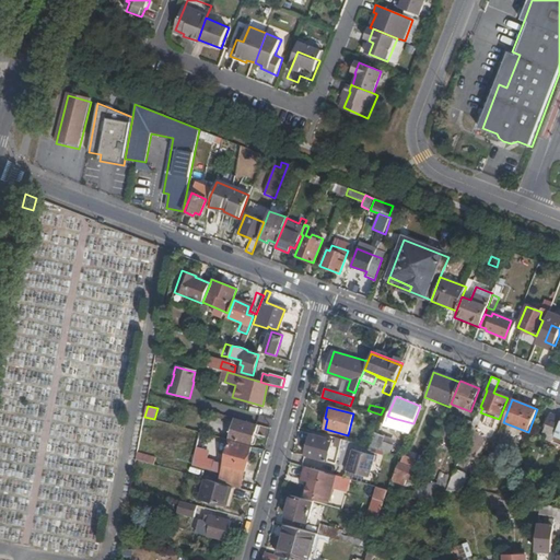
[(559,445),(559,418),(550,415),(543,433),(555,438),(553,442),(559,445)]
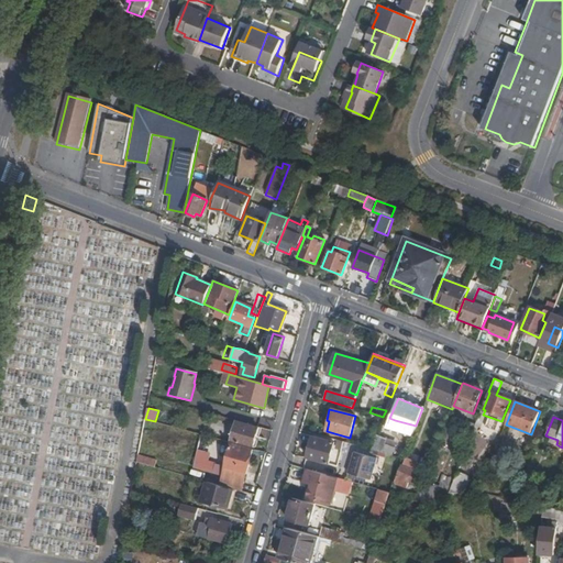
[(411,437),(416,426),(395,420),(392,431),(411,437)]
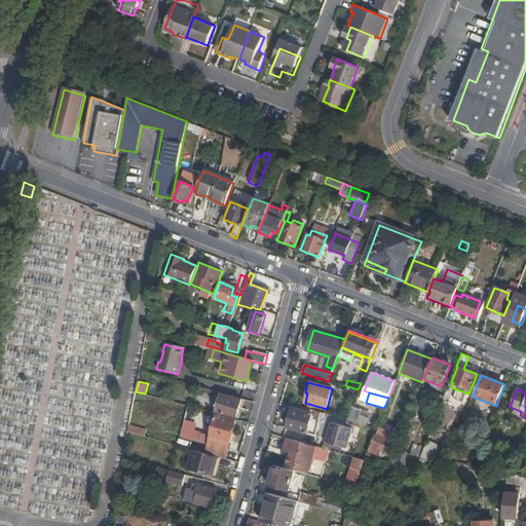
[(441,406),(444,397),(437,393),(434,403),(441,406)]
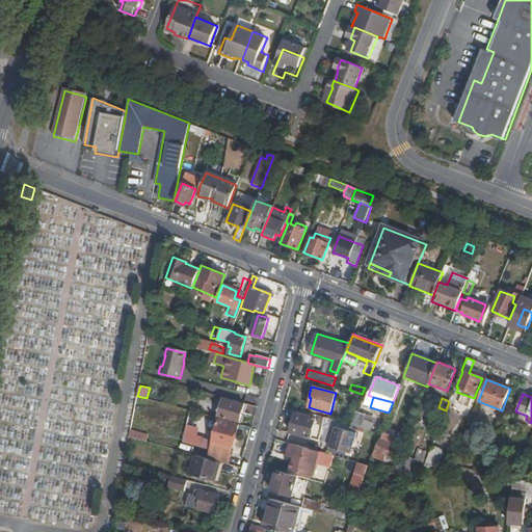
[(243,404),(223,399),(218,417),(239,423),(243,404)]
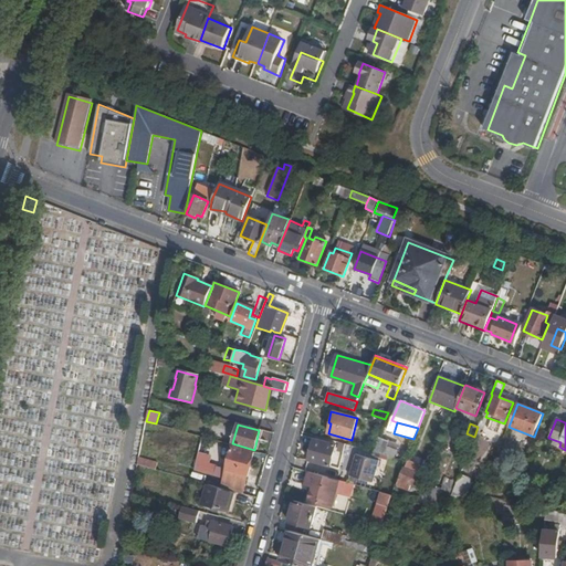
[(388,441),(377,438),(371,452),(394,458),(395,452),(396,449),(386,446),(388,441)]
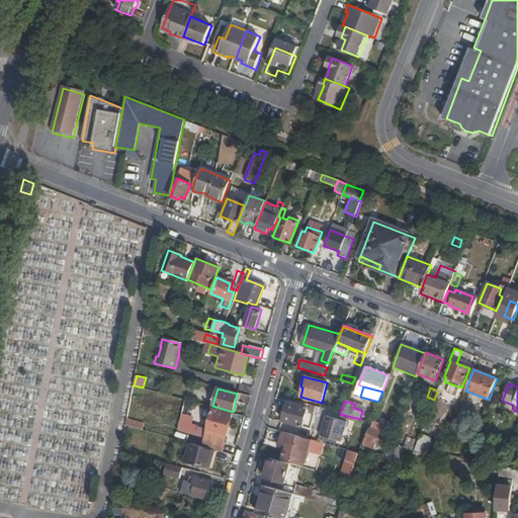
[(283,422),(301,427),(308,407),(288,402),(283,422)]
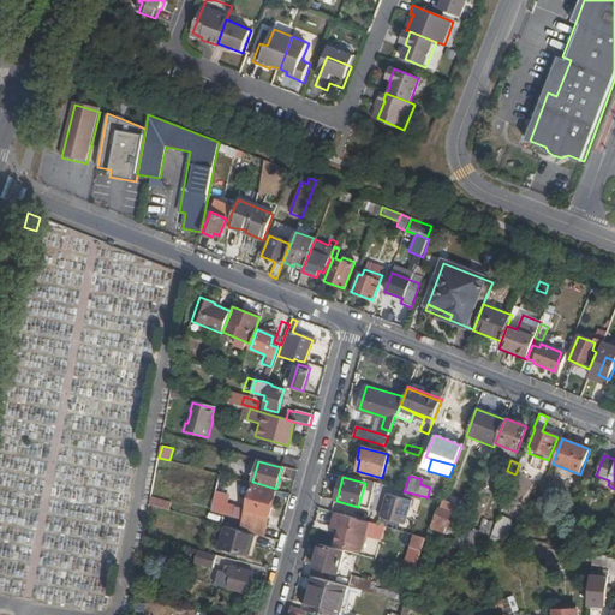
[(252,485),(244,482),(240,497),(248,500),(252,485)]
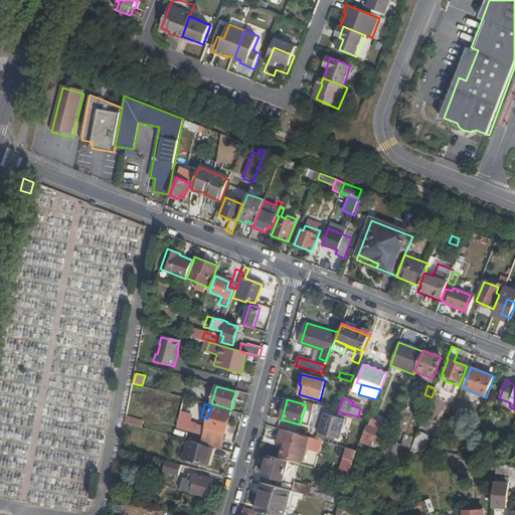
[(314,404),(313,409),(321,412),(323,406),(314,404)]
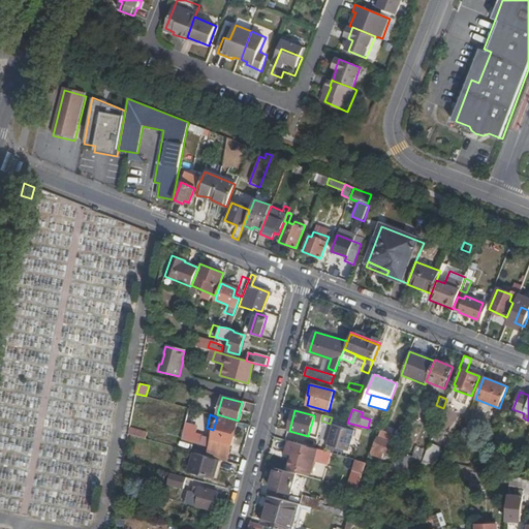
[(213,430),(208,447),(228,453),(237,424),(217,417),(213,430)]
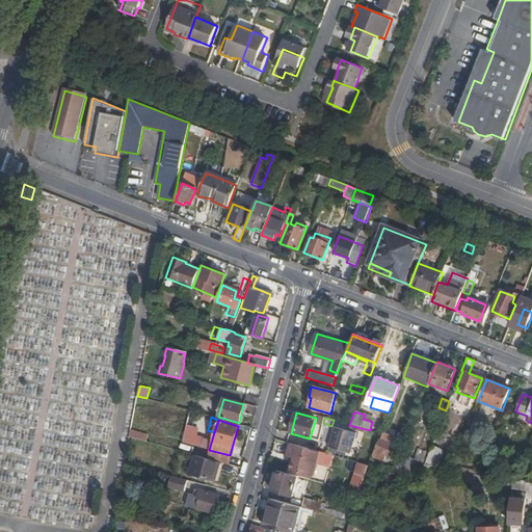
[(148,434),(130,429),(129,436),(147,442),(148,434)]
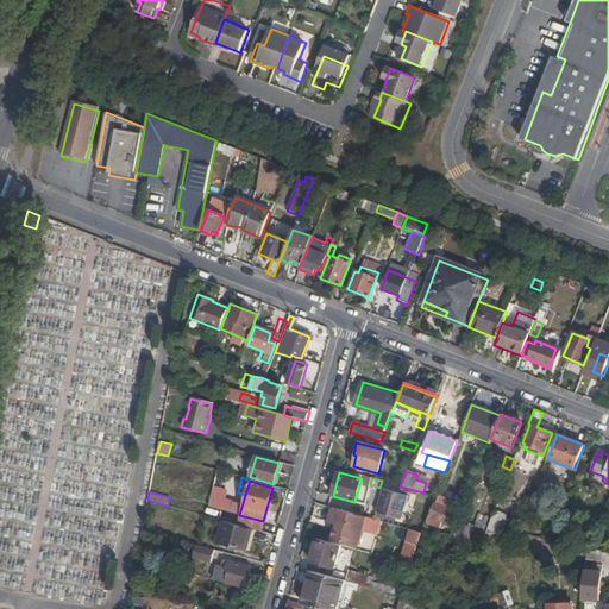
[(407,498),(382,491),(376,513),(400,520),(407,498)]
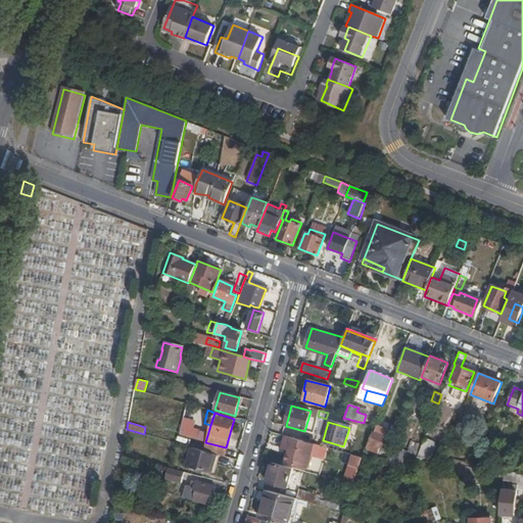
[(388,450),(391,443),(372,436),(367,448),(372,450),(374,445),(388,450)]
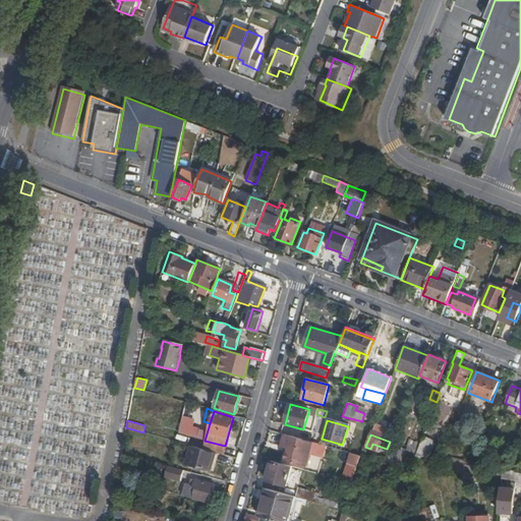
[(312,443),(292,437),(289,449),(297,451),(293,463),(305,467),(312,443)]
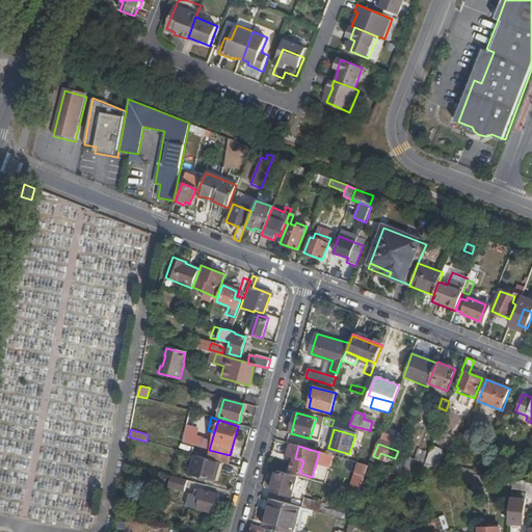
[(230,455),(209,450),(207,458),(219,462),(222,463),(227,464),(230,455)]
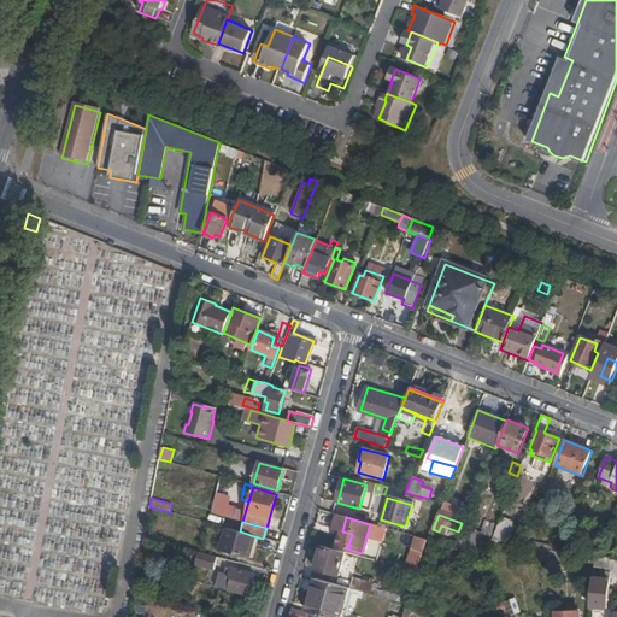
[(494,533),(497,527),(485,522),(482,528),(494,533)]
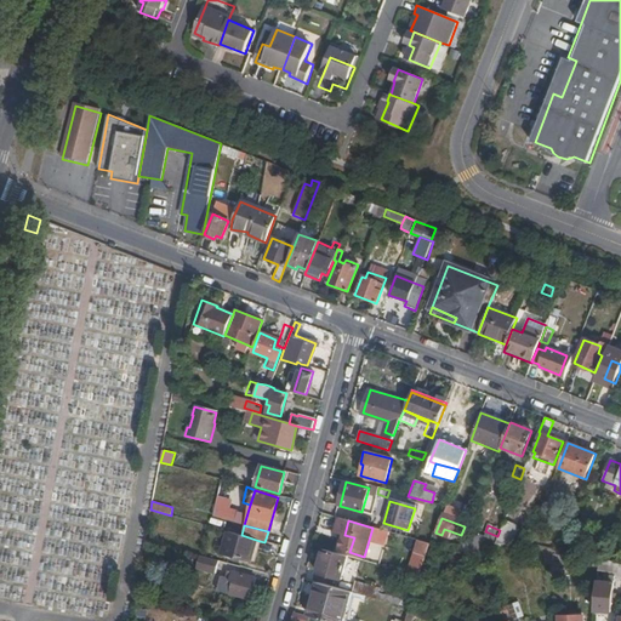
[(391,533),(379,529),(376,542),(397,548),(399,537),(389,535),(391,533)]
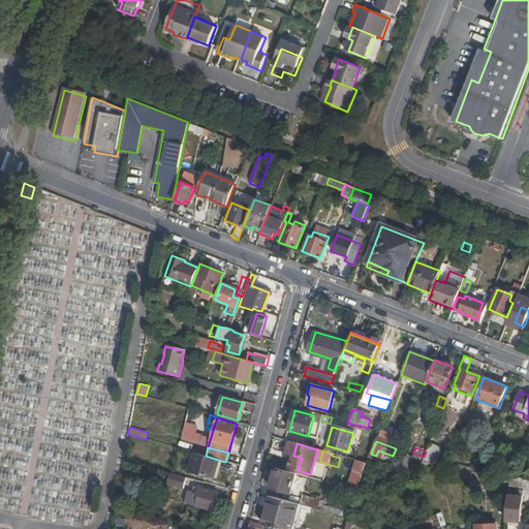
[(206,456),(193,453),(188,471),(213,477),(218,460),(206,456)]
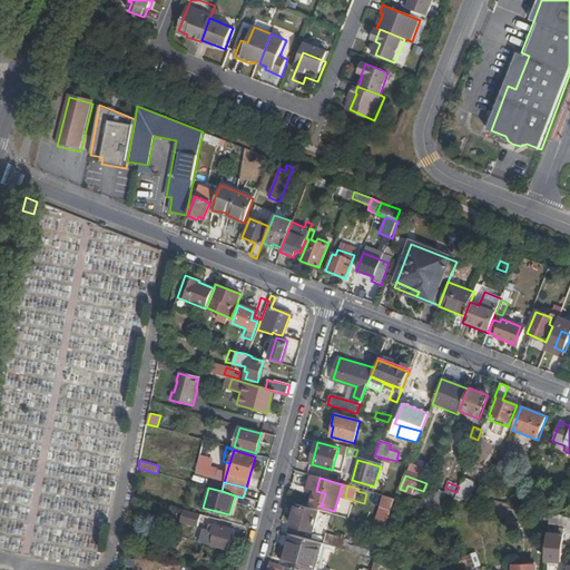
[(467,493),(459,490),(457,497),(464,500),(467,493)]
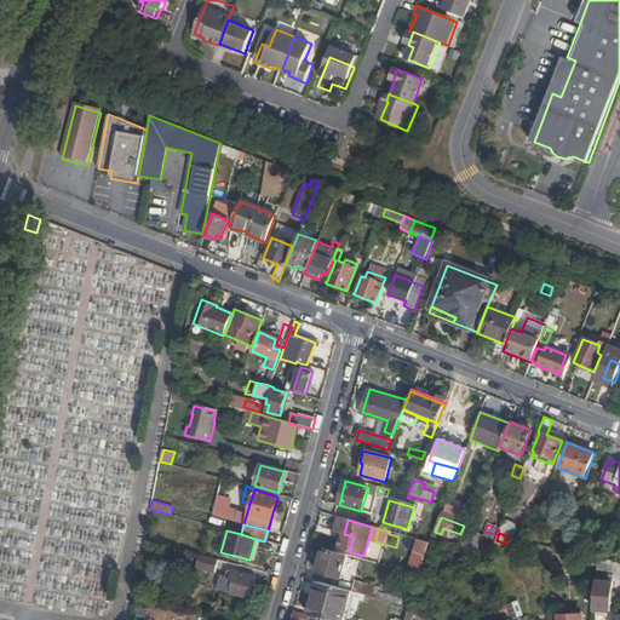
[(256,539),(250,560),(253,561),(259,540),(256,539)]
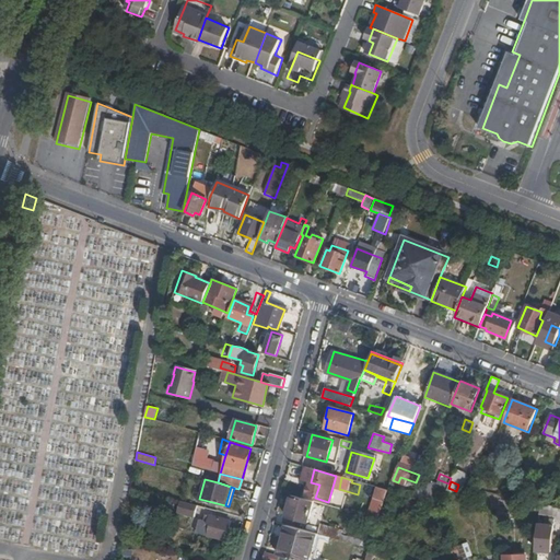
[(369,514),(381,517),(388,490),(377,487),(369,514)]
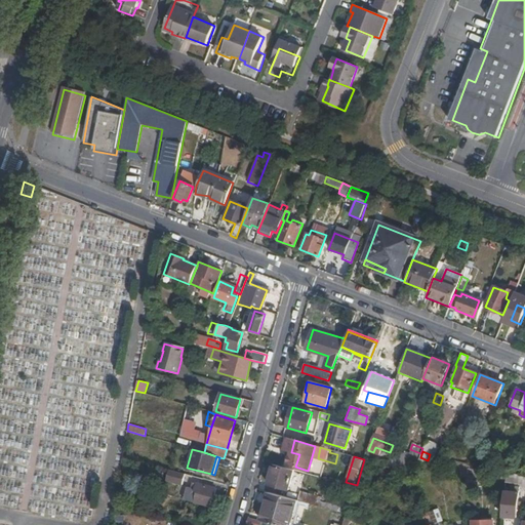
[(318,473),(320,460),(314,459),(312,472),(318,473)]
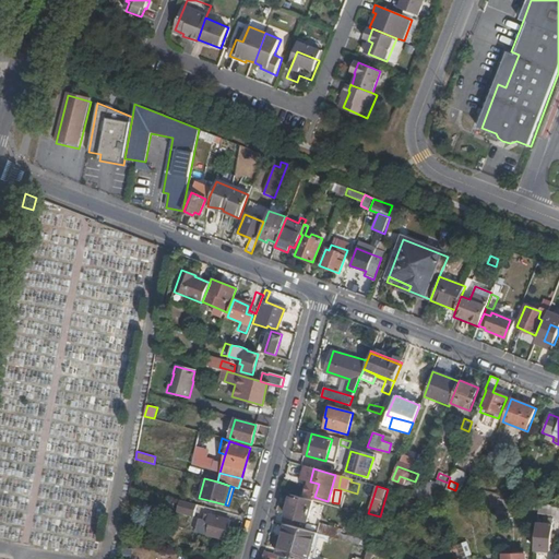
[(313,501),(292,495),(285,516),(307,522),(313,501)]
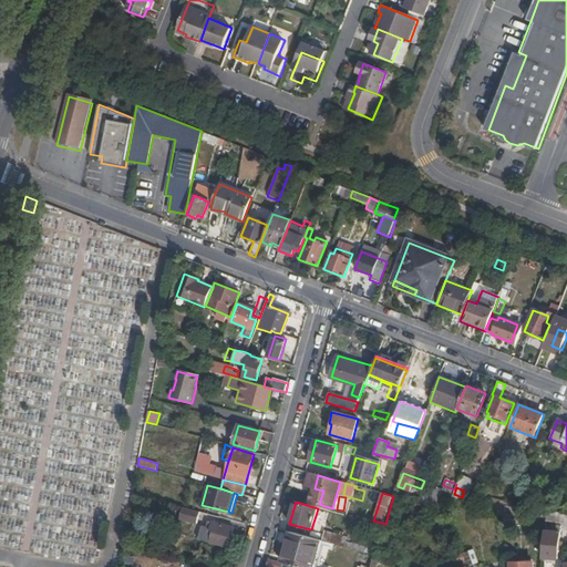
[(199,512),(183,507),(179,518),(196,523),(199,512)]
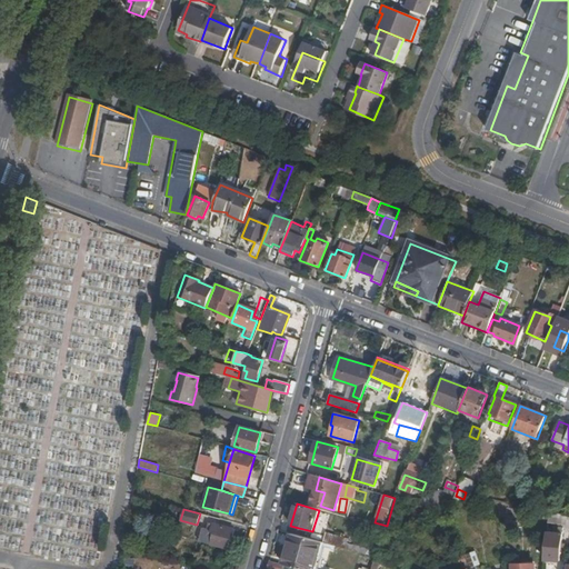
[(568,516),(566,516),(549,512),(548,517),(568,522),(568,521),(568,516)]
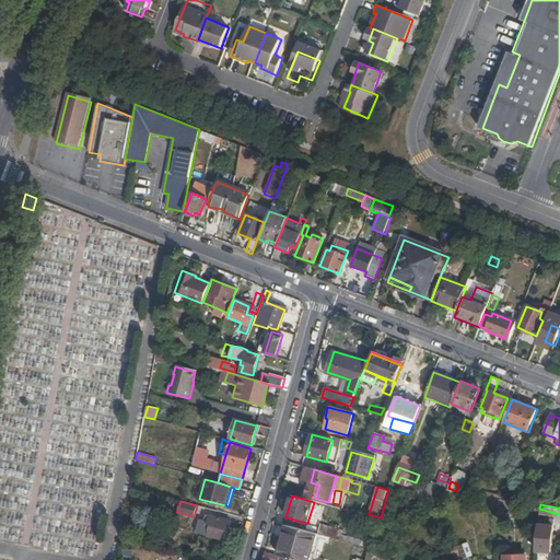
[(199,522),(196,534),(206,536),(207,535),(224,539),(230,521),(209,515),(206,524),(199,522)]
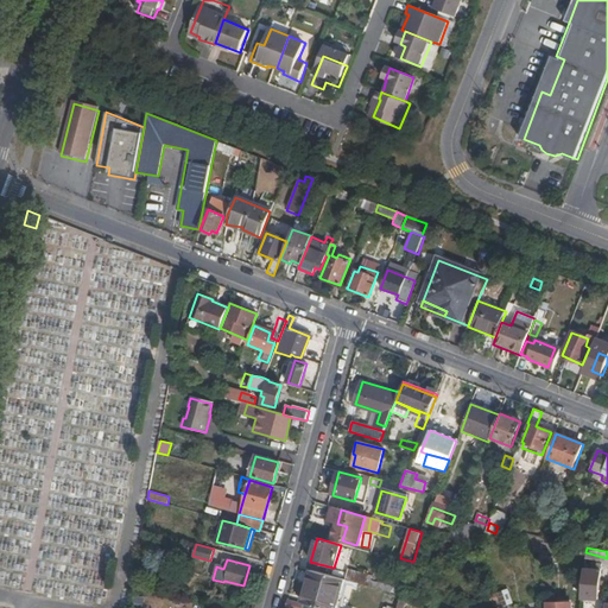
[(591,570),(583,569),(581,597),(599,600),(602,564),(591,563),(591,570)]
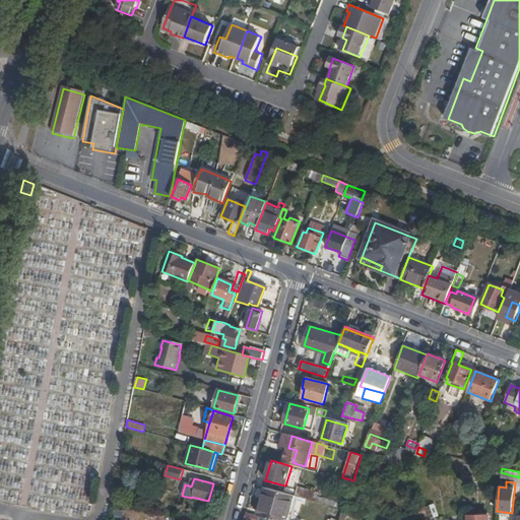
[(287,519),(295,496),(266,488),(258,516),(272,519),(287,519)]
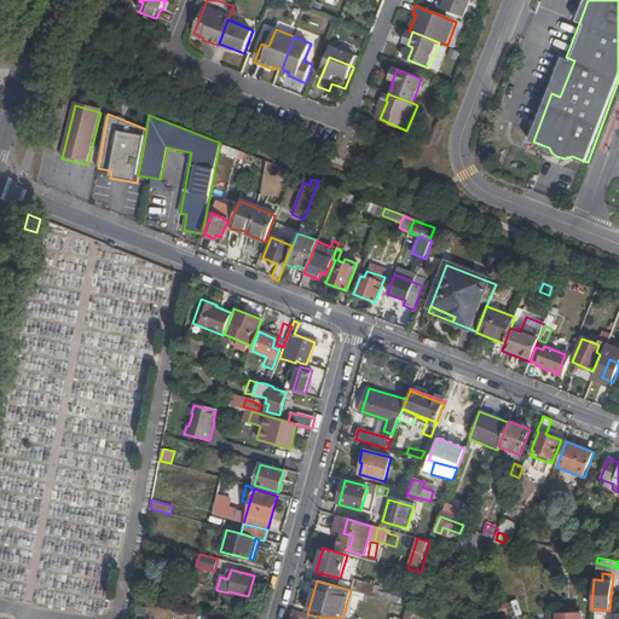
[(408,606),(410,600),(400,597),(399,600),(376,593),(379,588),(354,580),(351,590),(382,599),(408,606)]
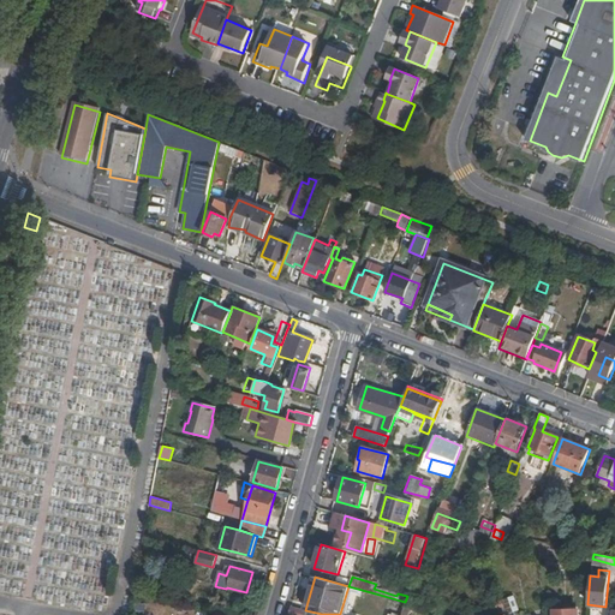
[(407,614),(412,603),(407,596),(405,602),(400,614),(407,614)]
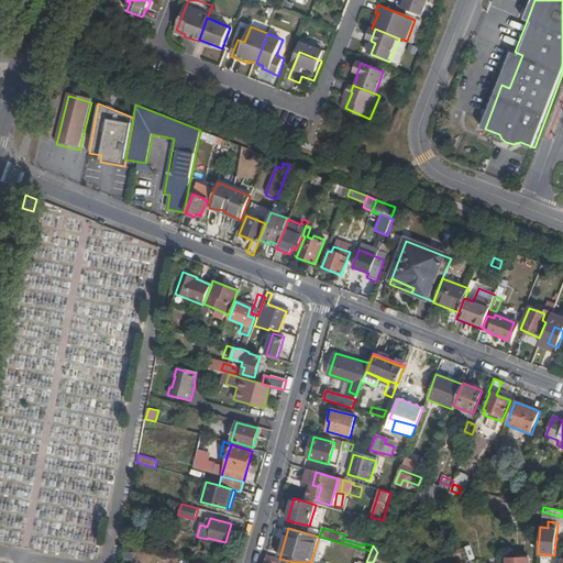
[(470,547),(461,550),(466,561),(474,559),(470,547)]
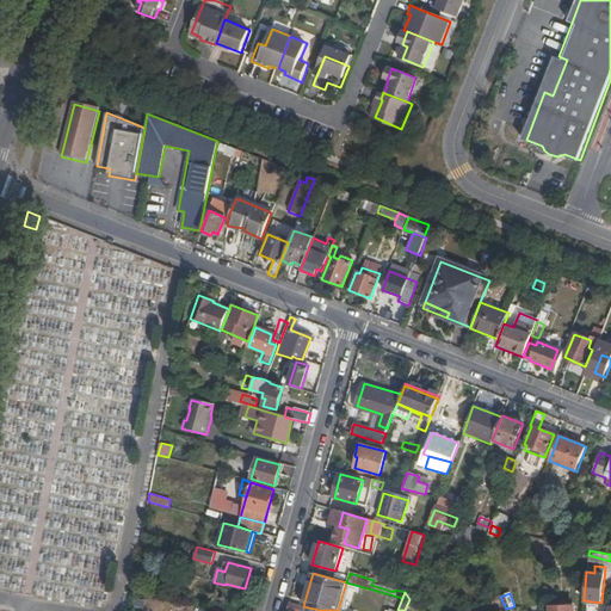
[(503,610),(498,597),(492,599),(497,610),(503,610)]
